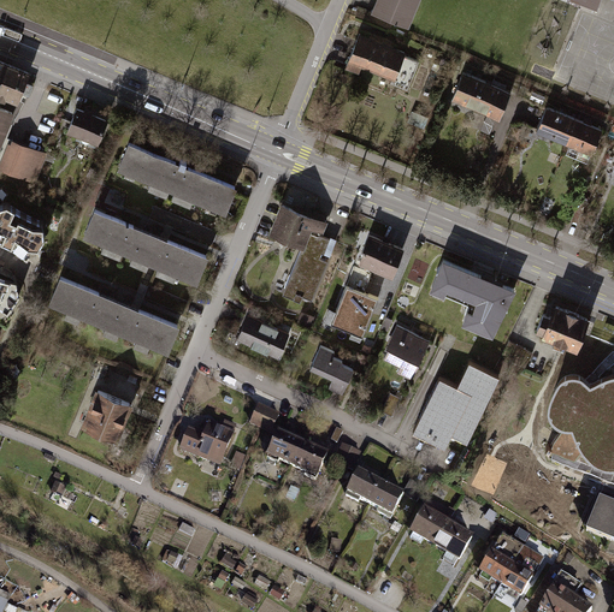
[(375,0),(370,13),(411,30),(423,0),(375,0)]
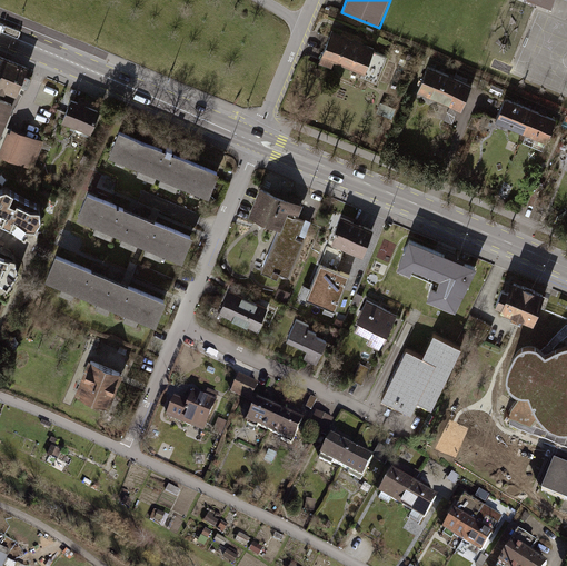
[(523,0),(553,12),(556,0),(523,0)]
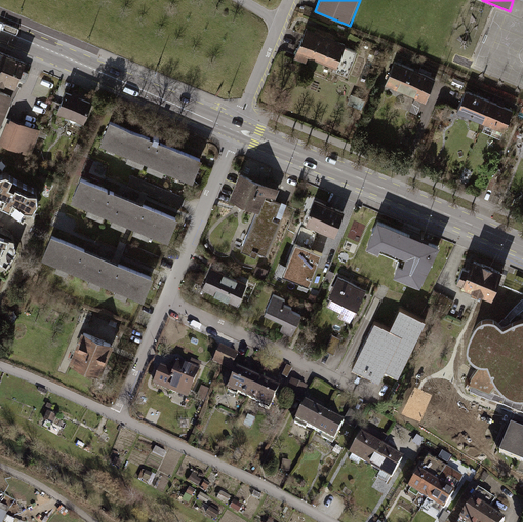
[(344,46),(305,31),(294,57),(304,62),(306,56),(334,69),(332,72),(345,77),(354,53),(344,48),(344,46)]
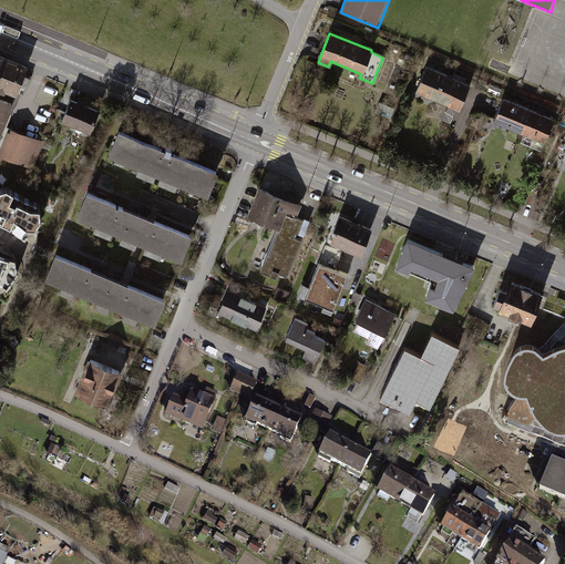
[(26,71),(0,60),(0,94),(1,95),(3,92),(14,96),(18,88),(24,90),(29,79),(22,77),(26,71)]
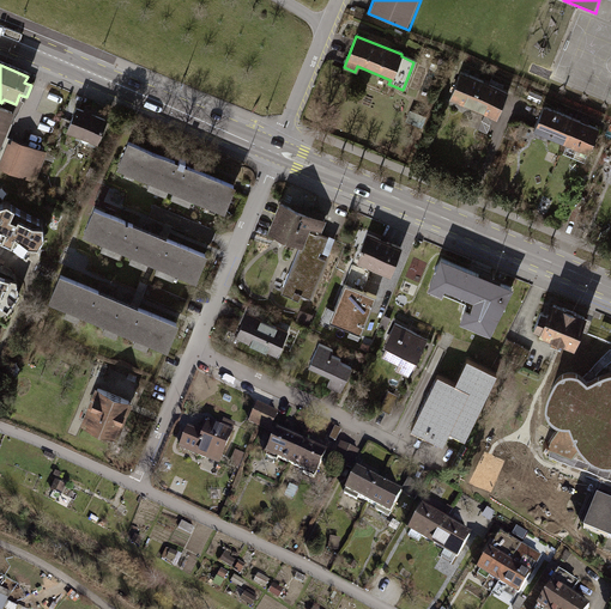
[(458,73),(446,103),(483,119),(477,134),(485,138),(492,121),(496,122),(508,93),(458,73)]
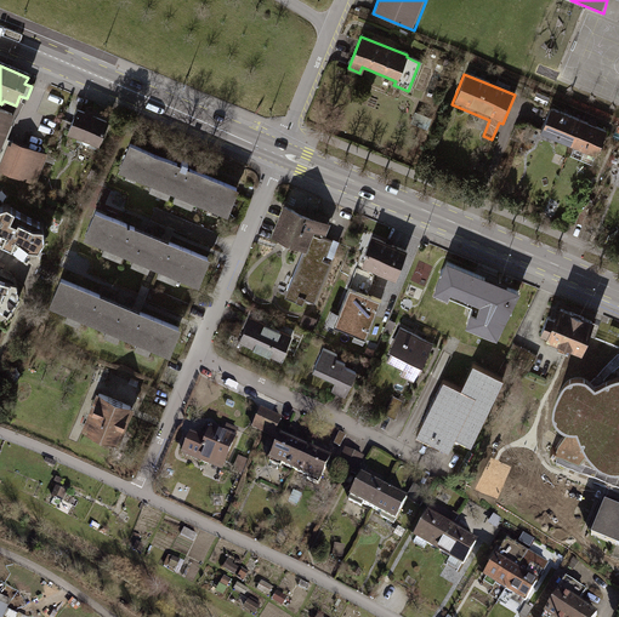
[(546,101),(534,96),(532,102),(545,107),(546,101)]
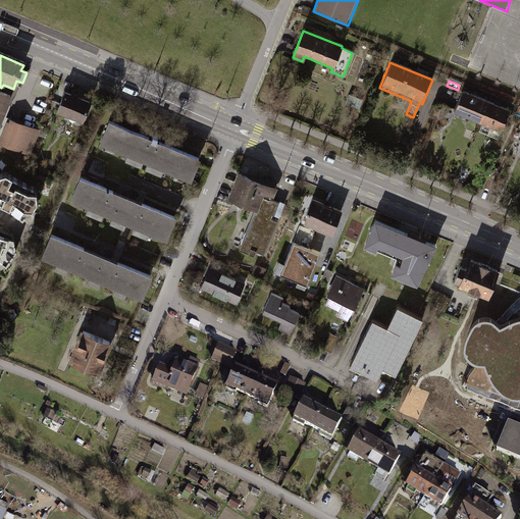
[(453,113),(478,124),(487,103),(462,93),(453,113)]
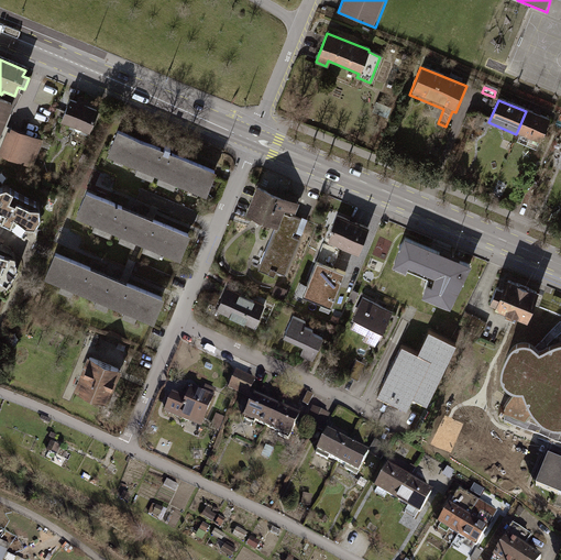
[(0,157),(32,171),(42,144),(17,134),(19,130),(6,125),(13,107),(0,101),(0,157)]
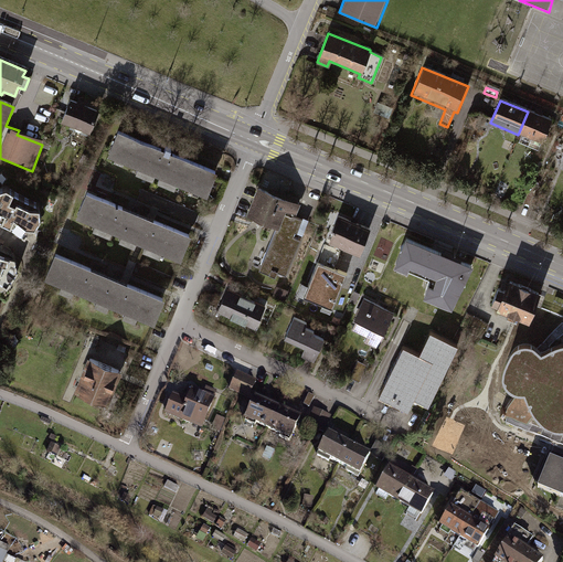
[(62,120),(89,131),(97,114),(70,103),(62,120)]
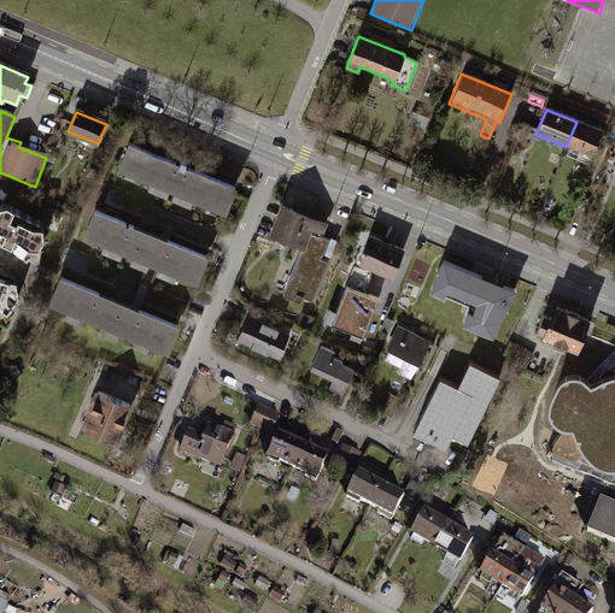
[(421,119),(413,116),(408,125),(416,129),(421,119)]
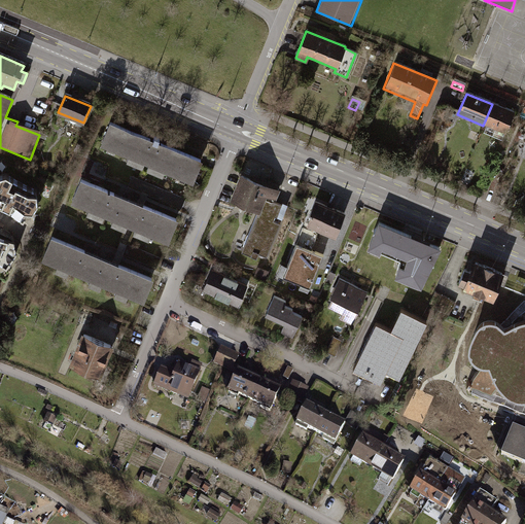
[(483,126),(504,135),(514,113),(492,104),(483,126)]
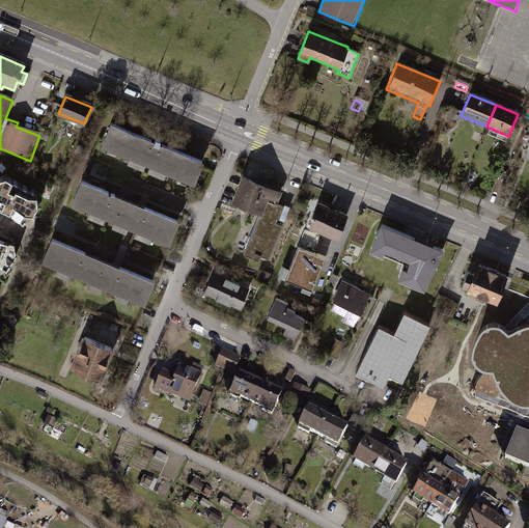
[(107,122),(98,145),(128,158),(126,163),(141,170),(143,164),(148,166),(145,172),(161,178),(163,172),(193,185),(202,162),(107,122)]
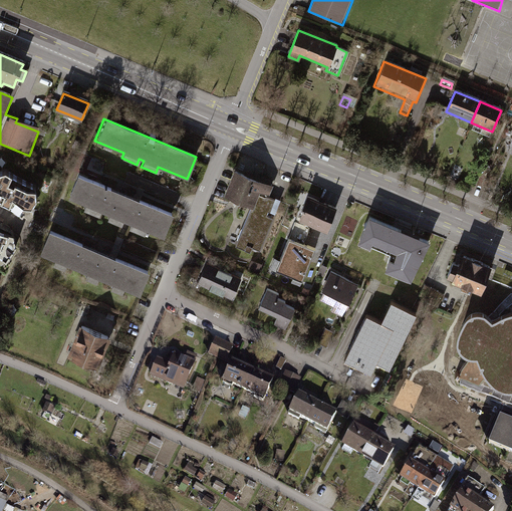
[(482,190),(489,172),(481,169),(474,187),(482,190)]
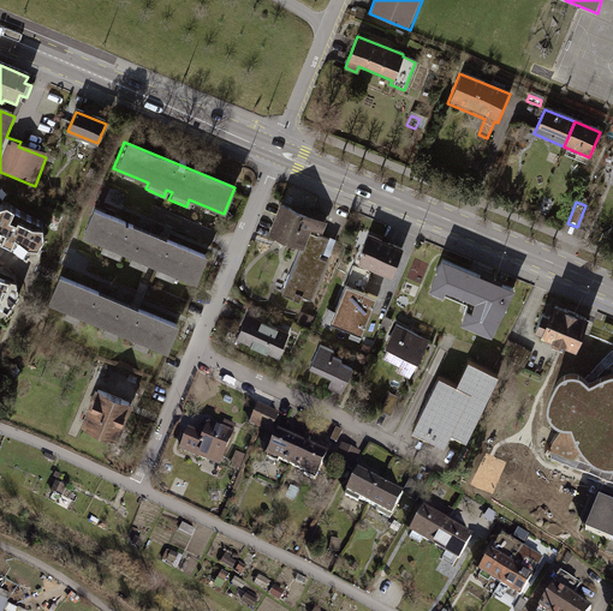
[(23,216),(6,205),(0,207),(0,240),(18,249),(16,251),(27,257),(31,247),(36,249),(42,239),(42,223),(23,216)]
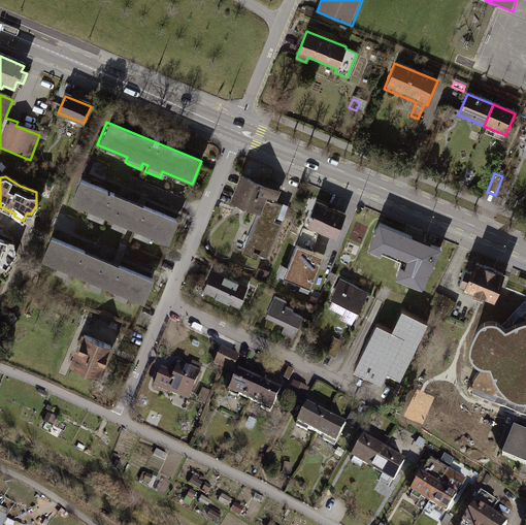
[(186,201),(131,178),(128,188),(183,209),(186,201)]
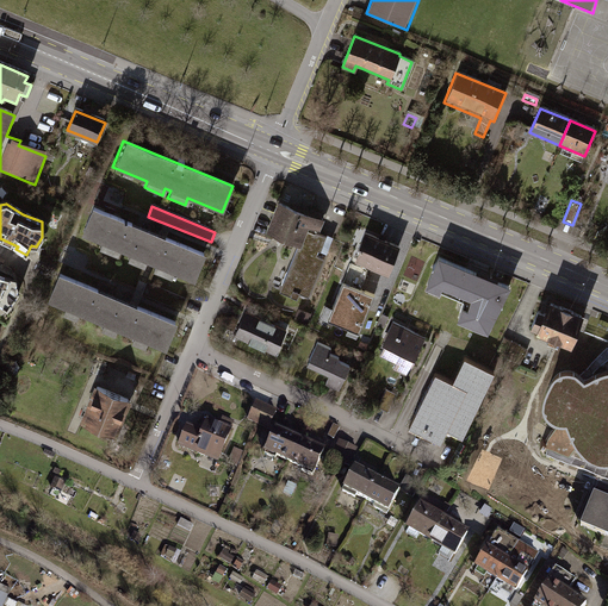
[(315,236),(320,223),(318,223),(320,218),(310,213),(308,218),(298,214),(299,210),(292,206),(289,211),(278,206),(267,232),(301,245),(298,250),(296,250),(278,293),(296,300),(298,295),(306,299),(323,261),(315,257),(317,252),(318,254),(324,241),(315,236)]
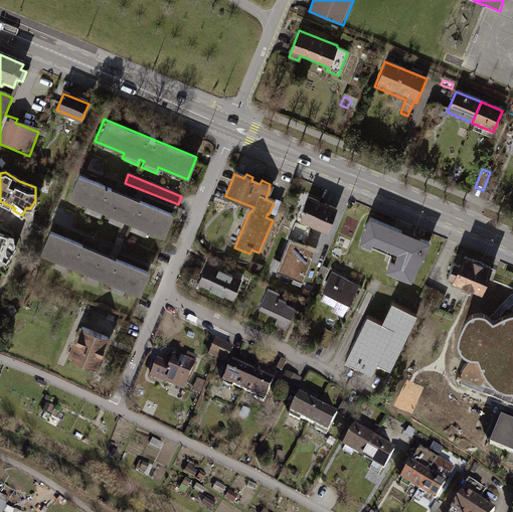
[(75,176),(66,198),(83,205),(81,210),(98,216),(100,212),(108,214),(105,220),(120,226),(123,220),(130,223),(128,228),(144,235),(146,230),(163,237),(172,214),(75,176)]
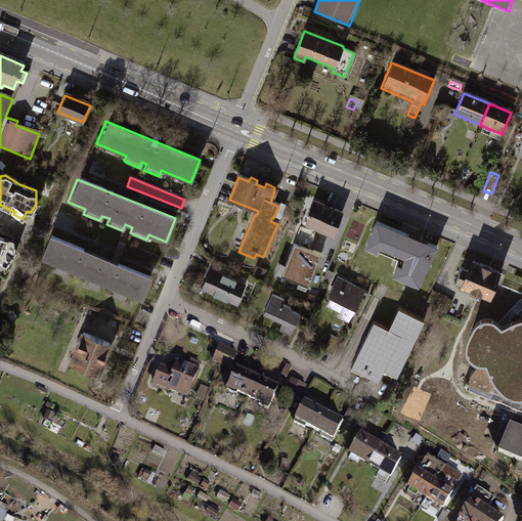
[(332,237),(341,215),(312,203),(306,216),(308,217),(304,225),(332,237)]
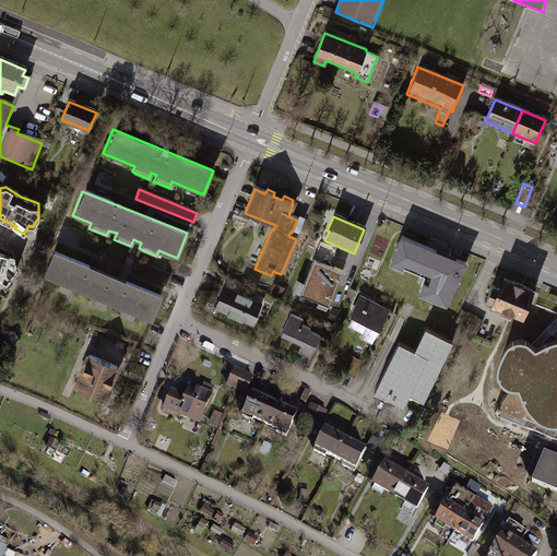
[(460,276),(465,265),(455,261),(453,265),(443,262),(445,257),(401,238),(399,243),(394,248),(395,249),(390,264),(425,279),(423,285),(422,284),(418,295),(433,300),(434,298),(446,304),(455,283),(459,283),(460,276)]
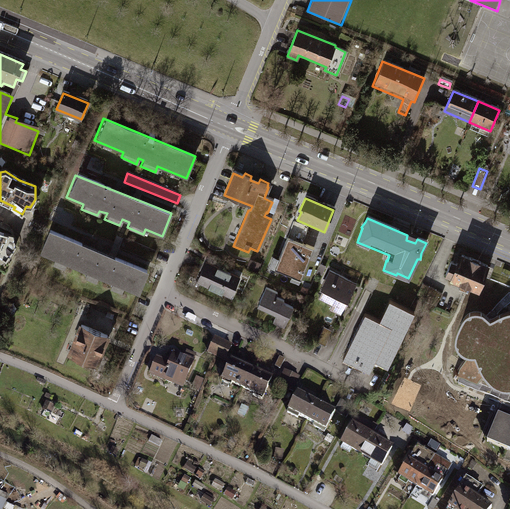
[(47,230),(38,254),(52,260),(50,265),(61,270),(63,264),(84,273),(82,277),(94,282),(96,278),(109,283),(107,288),(120,293),(122,288),(138,294),(147,271),(47,230)]
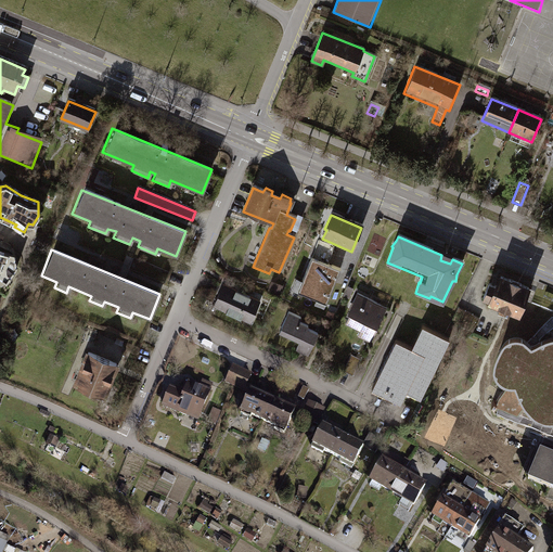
[(0,281),(7,286),(16,272),(14,257),(0,252),(0,281)]
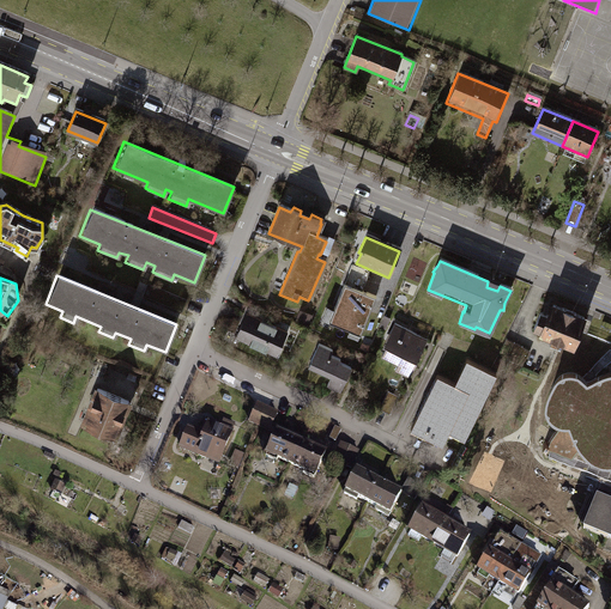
[(187,303),(138,284),(134,293),(183,312),(187,303)]
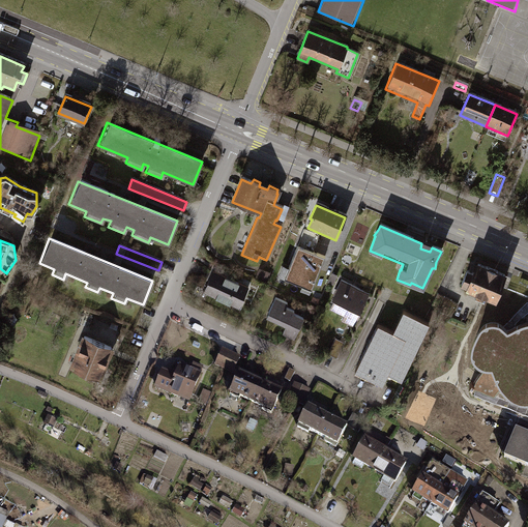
[(324,257),(296,246),(283,280),(311,291),(324,257)]
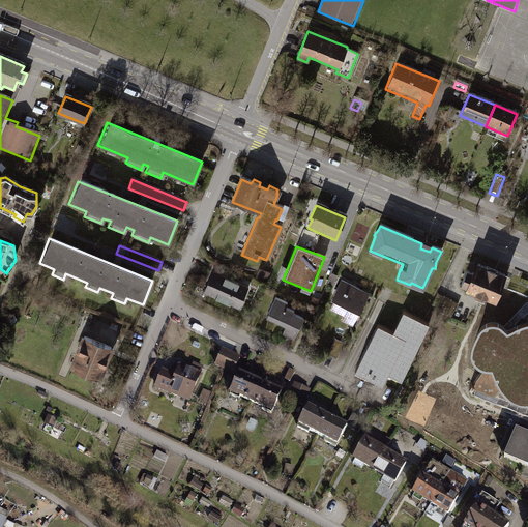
[(466,290),(494,301),(503,277),(496,274),(496,273),(485,269),(477,267),(473,275),(466,272),(460,286),(466,289),(466,290)]
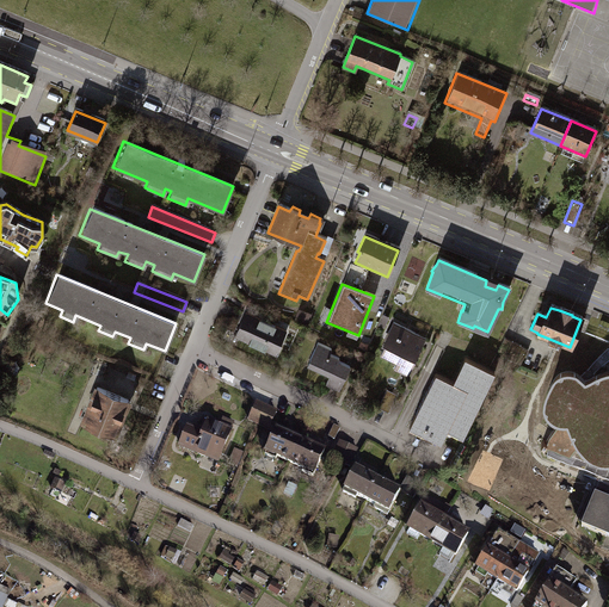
[(311,319),(300,314),(295,323),(307,328),(311,319)]
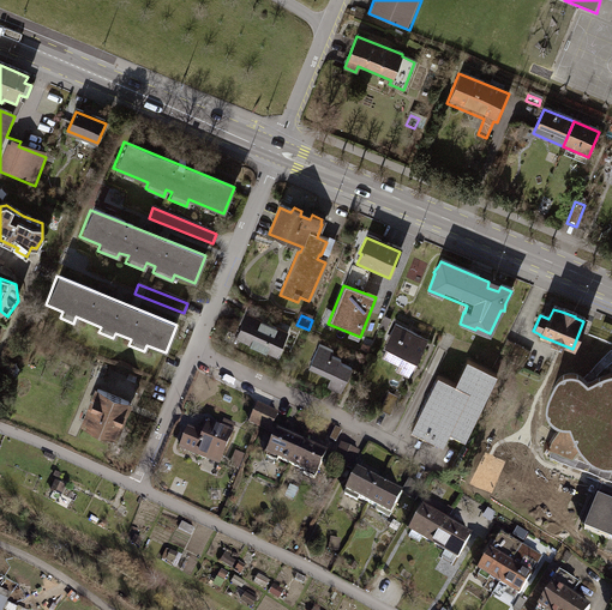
[(235,343),(279,362),(291,336),(246,316),(235,343)]
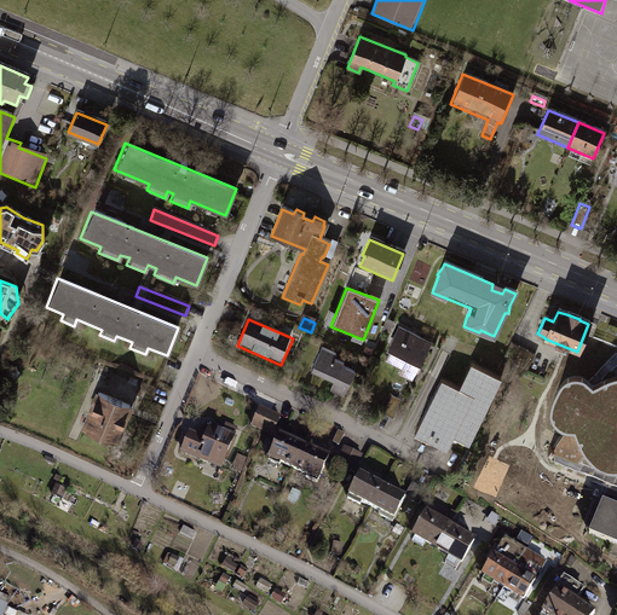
[(432,346),(399,329),(384,360),(404,371),(401,378),(413,384),(432,346)]
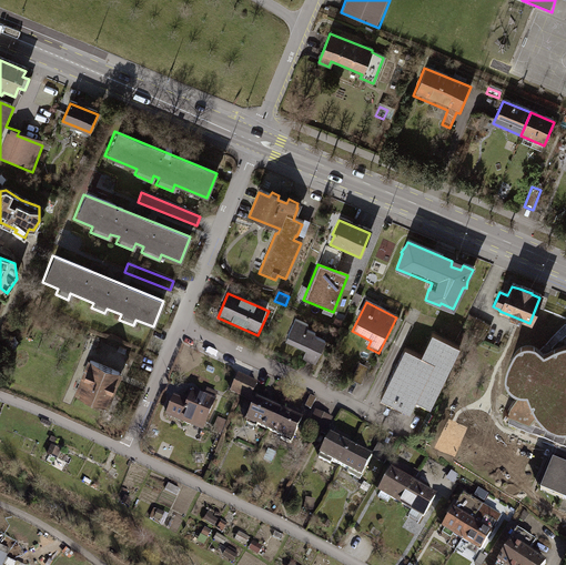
[(306,354),(303,361),(315,366),(325,344),(315,340),(316,336),(306,332),(307,328),(295,322),(285,344),(306,354)]
